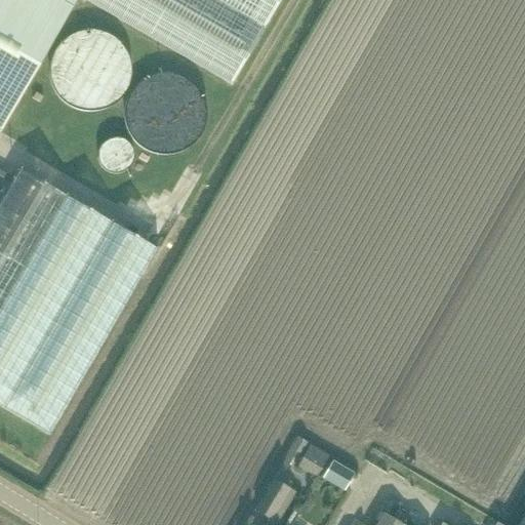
[(0,0),(0,132),(0,133),(77,0),(84,0),(232,85),(280,0),(0,0)]
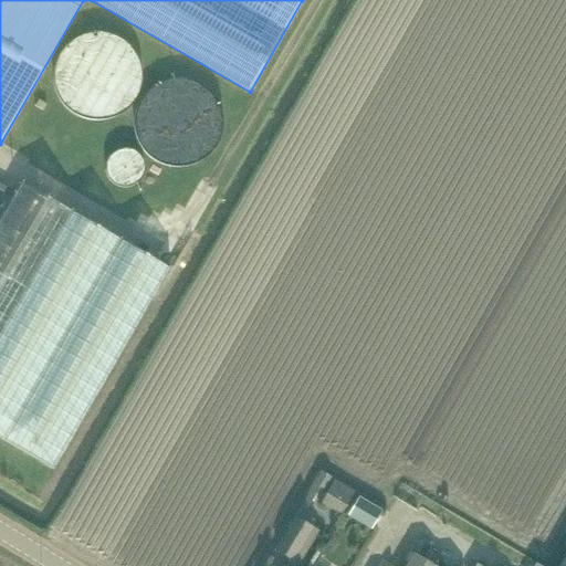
[(143,83),(144,74),(143,65),(139,56),(136,50),(132,43),(124,37),(116,32),(108,30),(101,29),(93,29),(85,30),(76,33),(67,40),(61,48),(56,56),(54,63),(53,73),(53,83),(56,92),(61,100),(65,105),(74,113),(81,116),(87,118),(98,119),(108,118),(115,116),(124,111),(132,104),(136,98),(140,90),(143,83)]
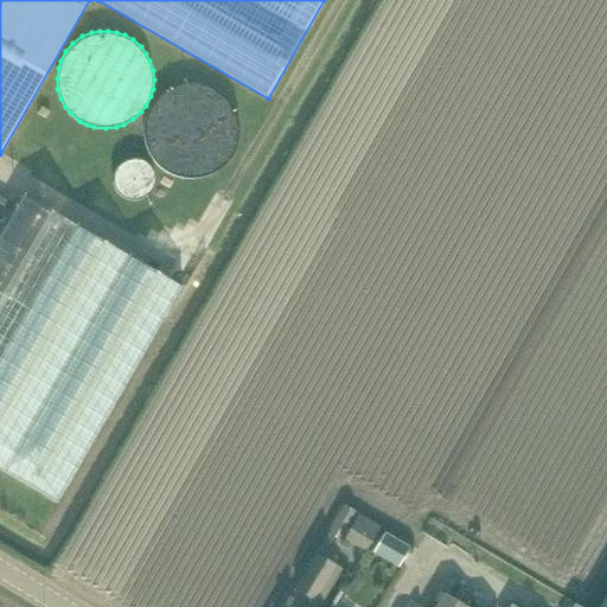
[(237,140),(238,129),(237,120),(234,110),(229,102),(223,95),(217,89),(209,84),(199,82),(189,81),(180,82),(171,84),(163,89),(155,95),(149,102),(145,110),(142,120),(141,129),(142,140),(145,148),(149,158),(154,164),(163,170),(171,174),(180,178),(187,178),(199,178),(209,174),(217,170),(223,165),(229,158),(234,148),(237,140)]
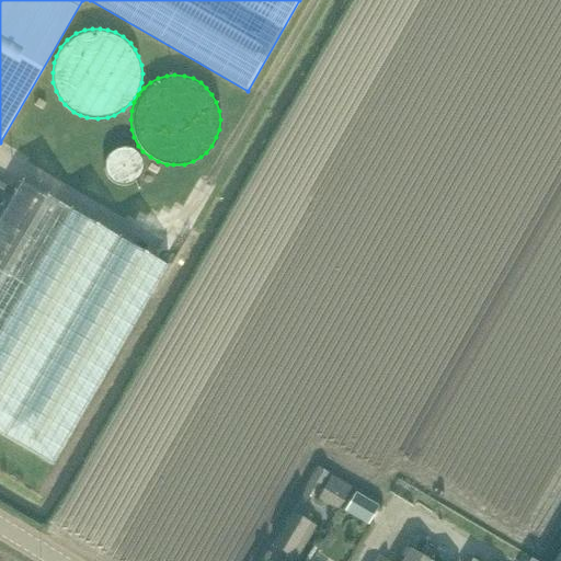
[(141,171),(141,168),(140,161),(137,155),(132,150),(124,148),(121,148),(116,149),(110,153),(105,159),(103,167),(103,171),(105,175),(109,181),(113,184),(119,186),(127,186),(135,182),(139,175),(141,171)]
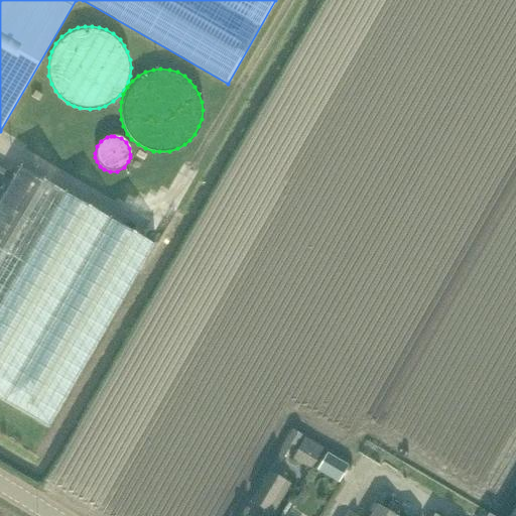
[(155,245),(18,165),(0,198),(0,398),(49,427),(155,245)]
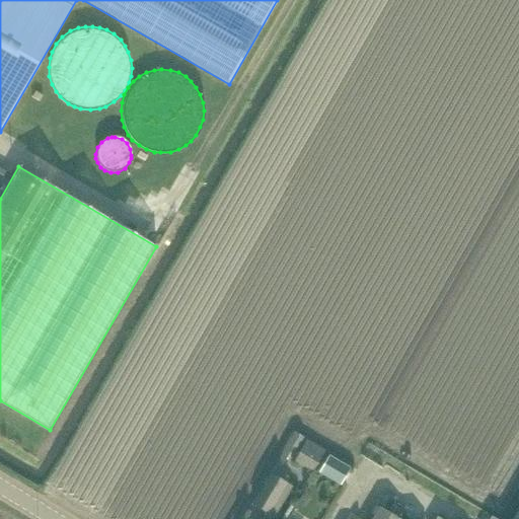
[(307,442),(294,463),(312,473),(324,452),(307,442)]
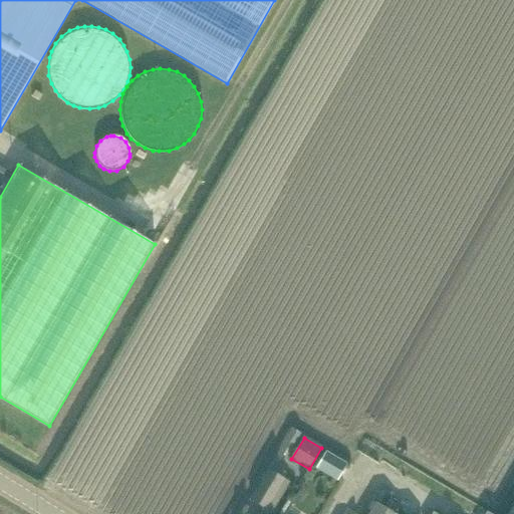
[(324,451),(315,468),(337,480),(346,464),(324,451)]
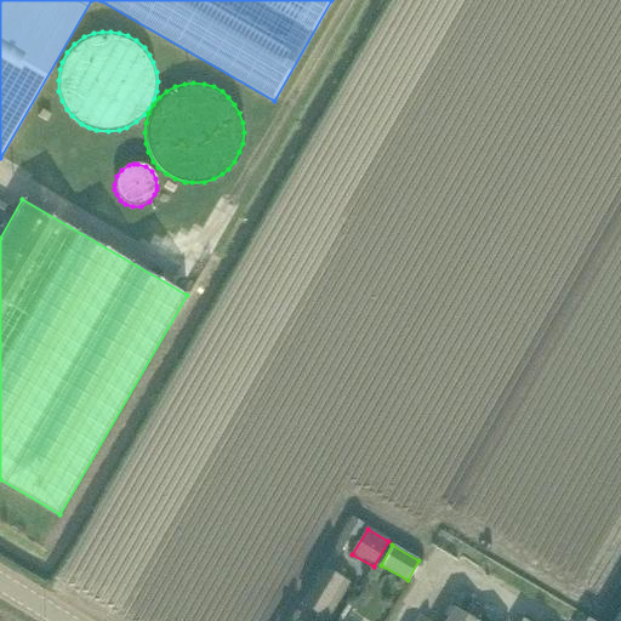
[(345,579),(324,567),(301,605),(323,617),(345,579)]
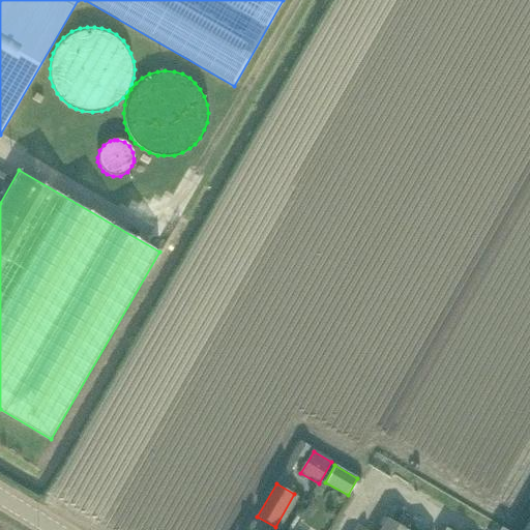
[(313,529),(327,529),(334,519),(313,505),(302,524),(313,529)]
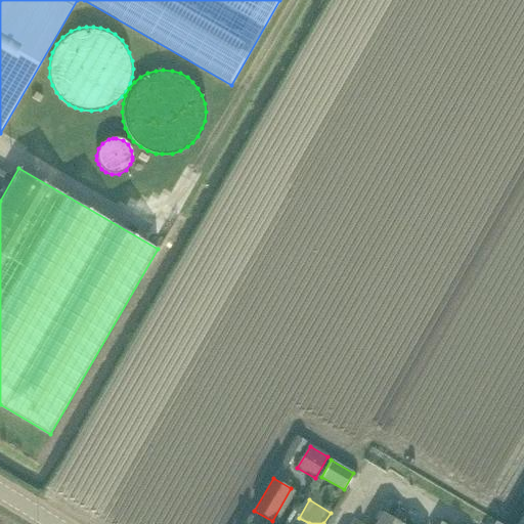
[(402,523),(382,512),(375,523),(402,523)]
